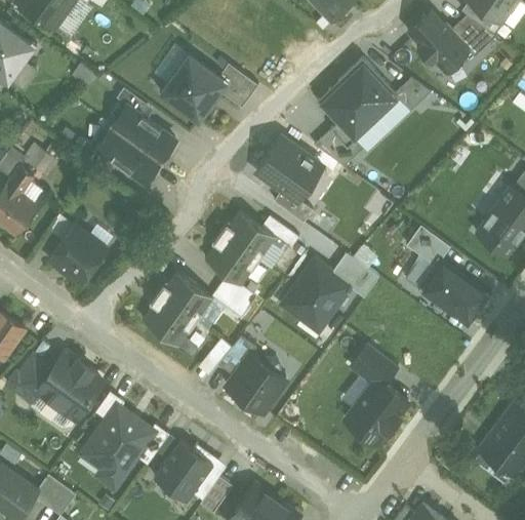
[(75,0),(19,0),(18,2),(54,29),(75,0)]
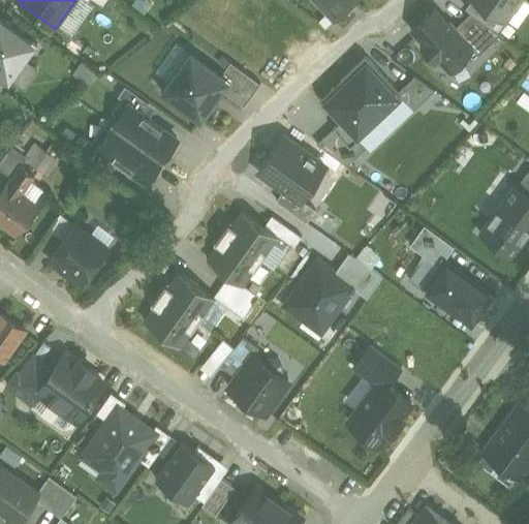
[(360,0),(313,0),(335,24),(360,0)]
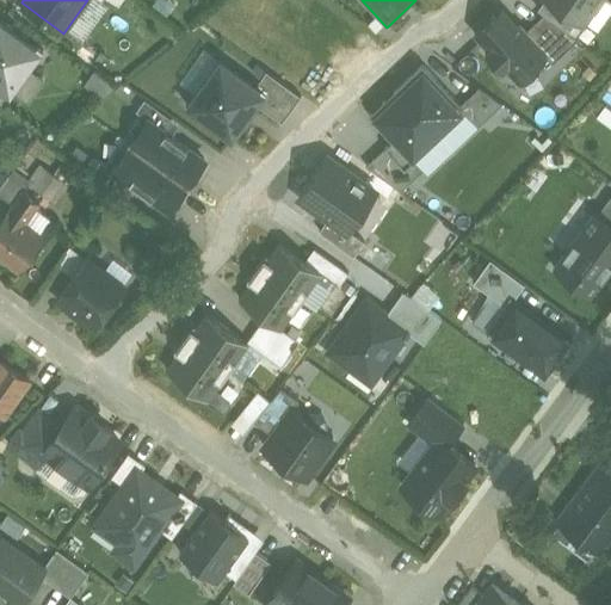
[(547,0),(585,29),(604,1),(602,0),(547,0)]
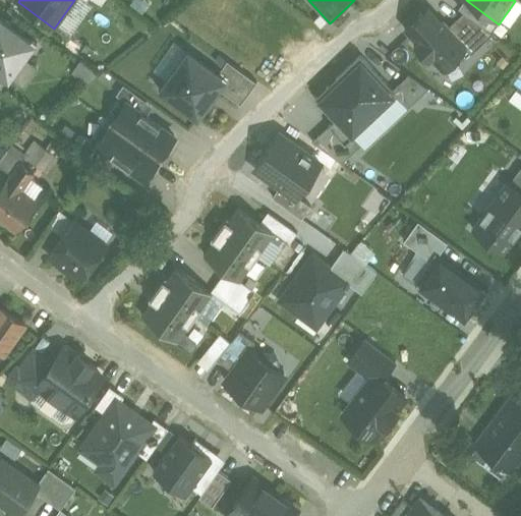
[(444,73),(468,51),(428,10),(404,33),(444,73)]
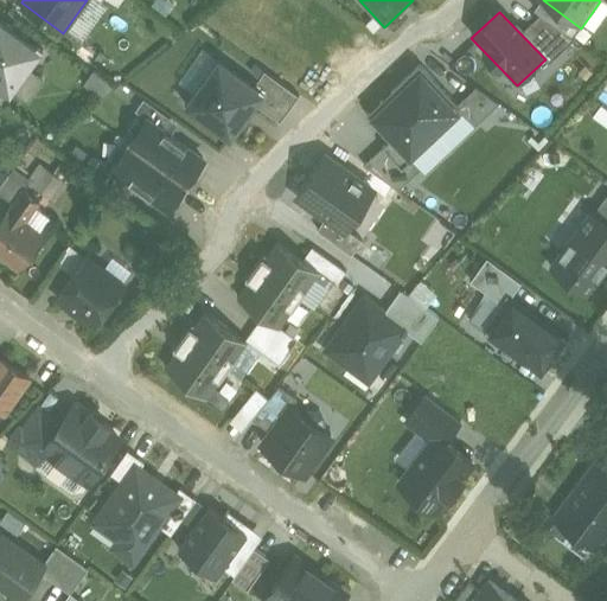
[(0,89),(12,97),(43,52),(0,21),(0,89)]
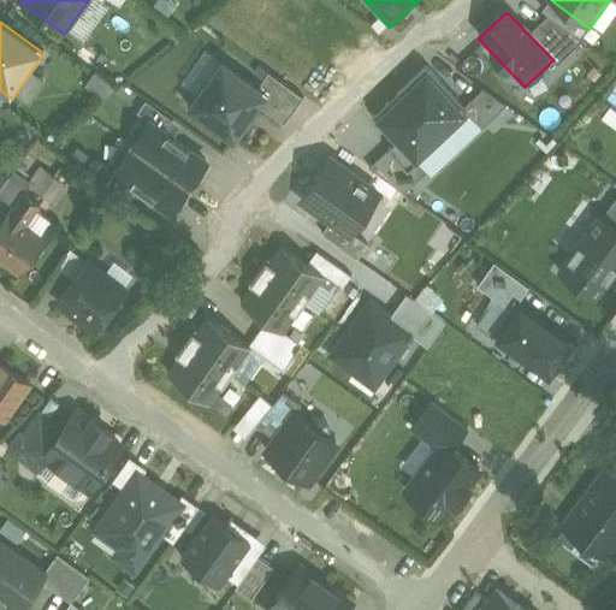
[(259,89),(221,63),(188,110),(235,143),(260,108),(268,98),(268,96),(259,89)]
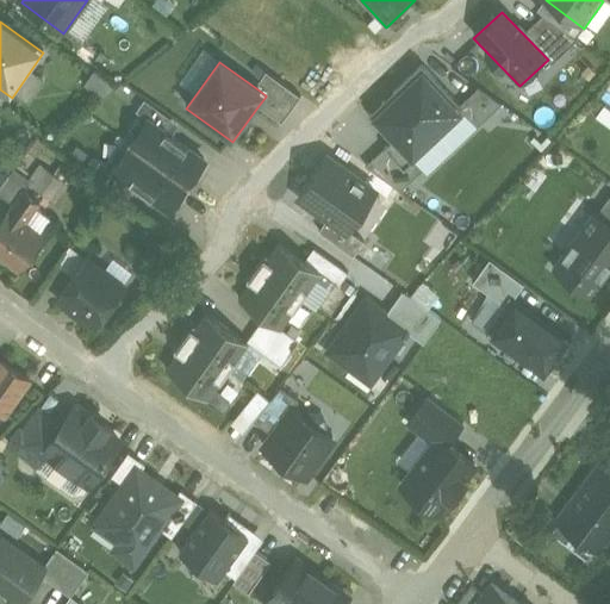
[(460,107),(423,68),(393,97),(397,100),(373,123),(392,143),(384,151),(405,173),(415,162),(465,116),(466,114),(460,107)]
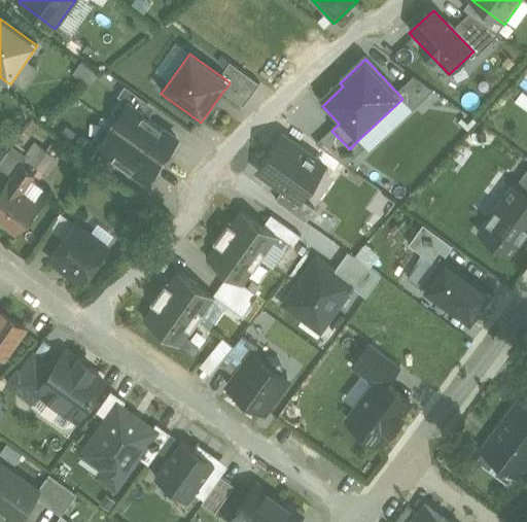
[(260,85),(233,65),(232,65),(231,64),(221,76),(230,82),(230,83),(222,93),(244,108),(260,85)]
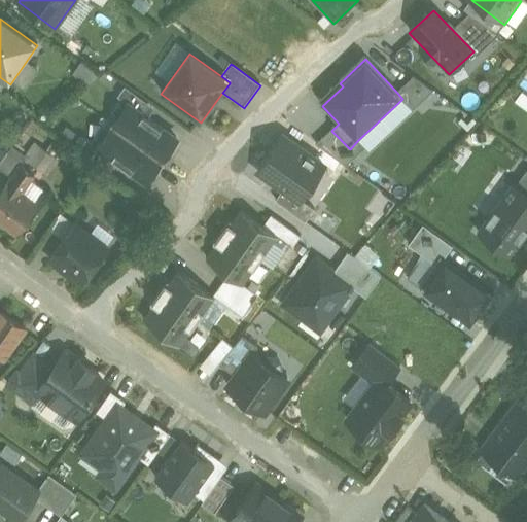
[(75,66),(70,76),(88,87),(93,77),(75,66)]
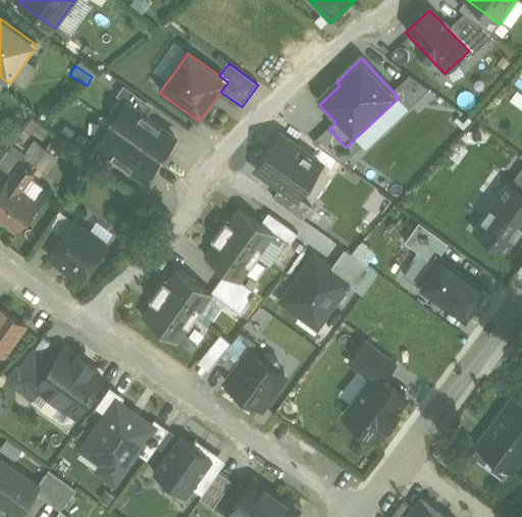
[(429,92),(410,78),(394,92),(399,98),(398,99),(409,110),(429,92)]
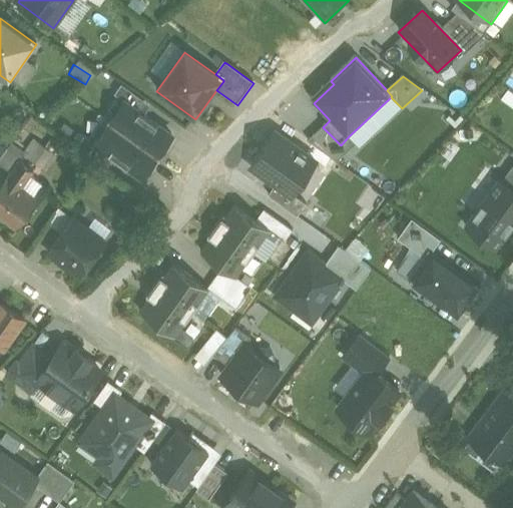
[(126,170),(142,182),(175,136),(159,125),(157,128),(138,114),(140,111),(124,100),(91,145),(108,157),(109,155),(128,168),(126,170)]
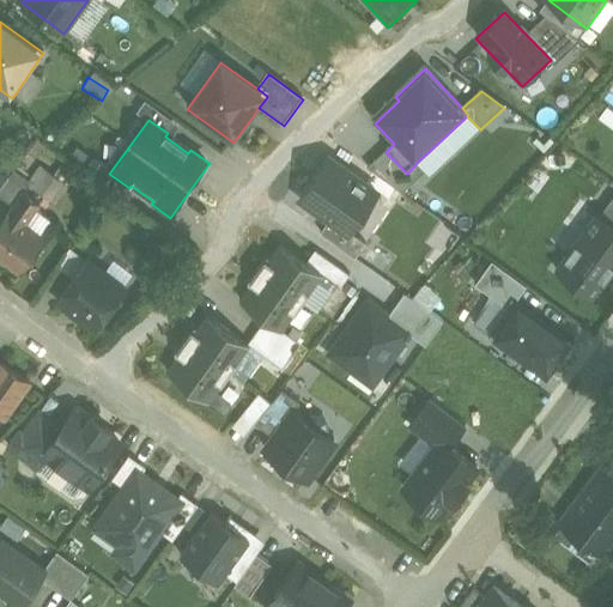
[(417,163),(407,174),(386,152),(368,169),(404,194),(425,173),(417,163)]
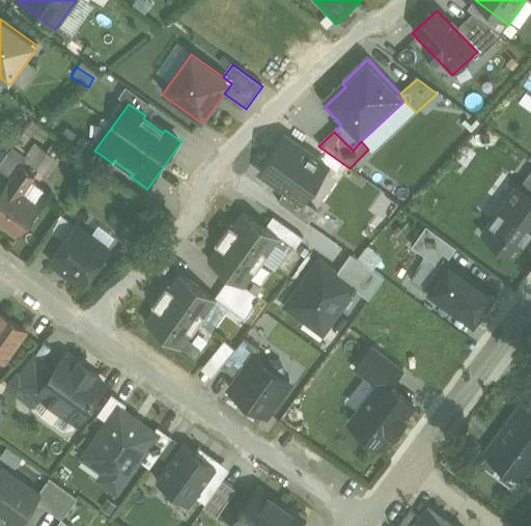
[(284,138),(258,177),(282,193),(304,209),(308,203),(330,168),(284,138)]
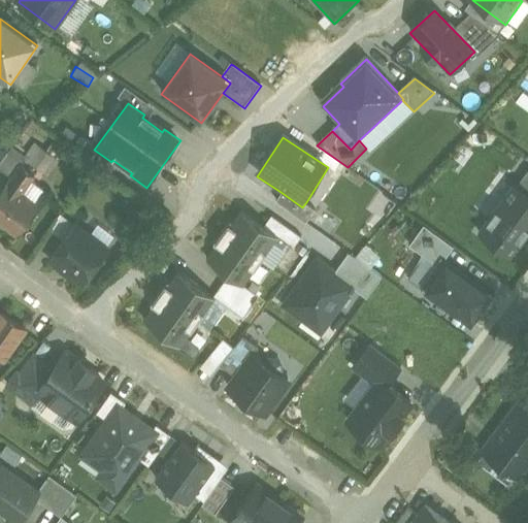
[(48,156),(36,146),(27,160),(26,162),(37,170),(48,156)]
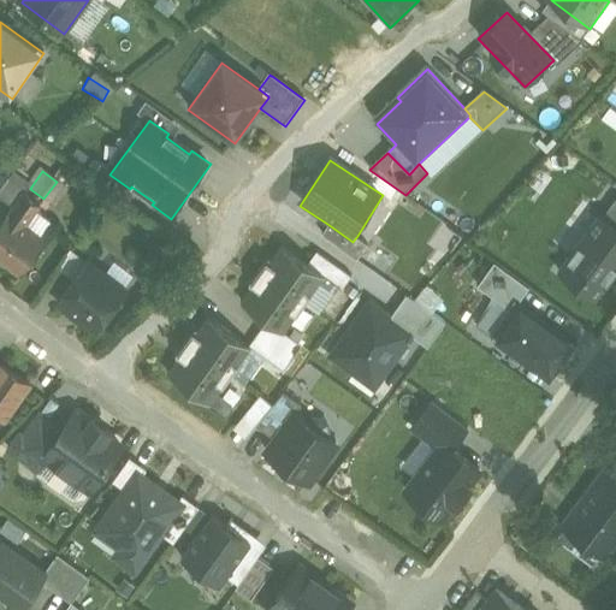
[(15,175),(0,193),(0,201),(13,211),(24,196),(30,189),(31,187),(15,175)]
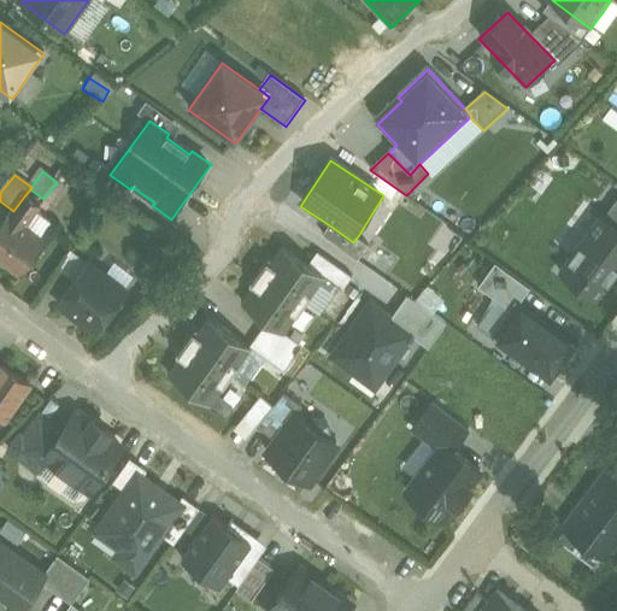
[(43,244),(25,230),(40,209),(24,197),(13,211),(9,218),(7,217),(0,228),(0,260),(19,276),(43,244)]
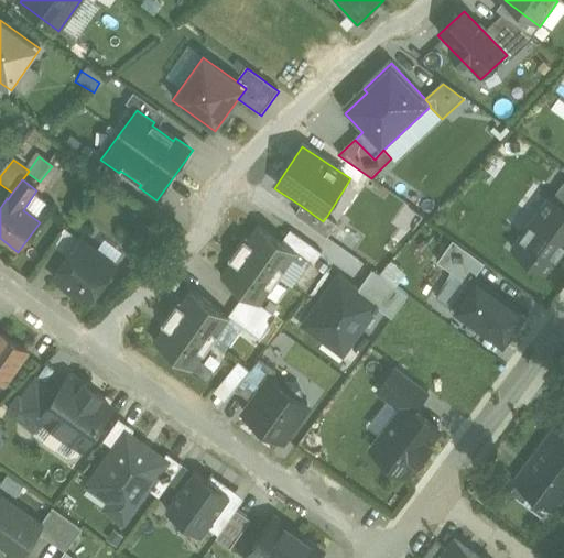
[(510,250),(545,276),(563,251),(563,209),(550,199),(510,250)]
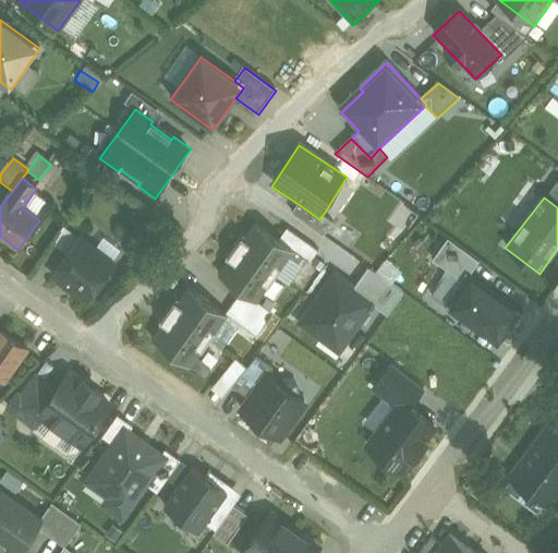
[(334,220),(324,214),(319,219),(296,203),(291,212),(323,236),(334,220)]
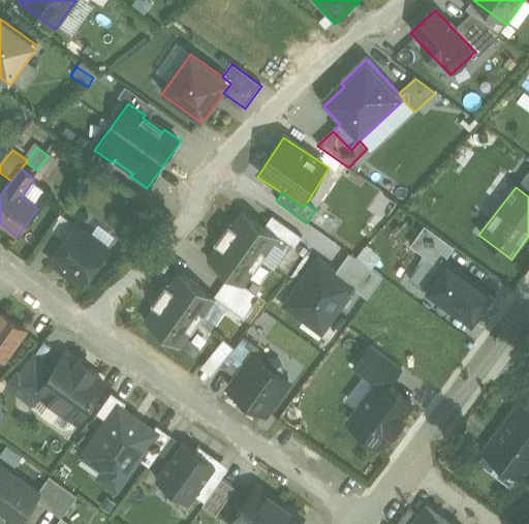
[(279,239),(242,212),(229,229),(227,227),(222,234),(222,235),(261,263),(279,239)]
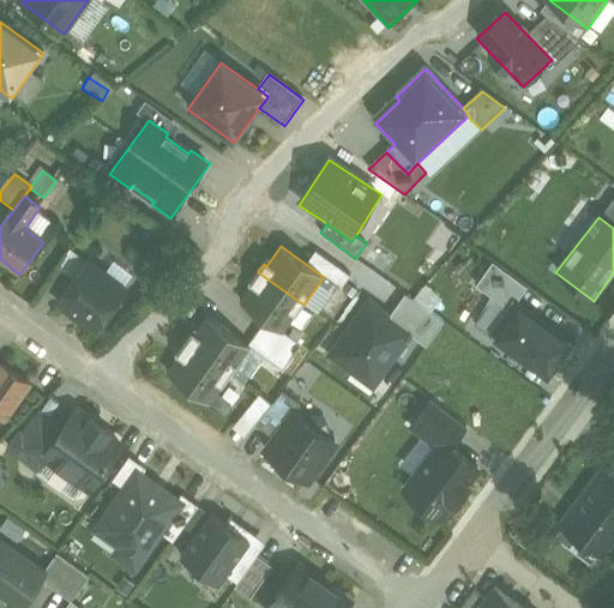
[(124,292),(88,264),(59,302),(96,330),(124,292)]
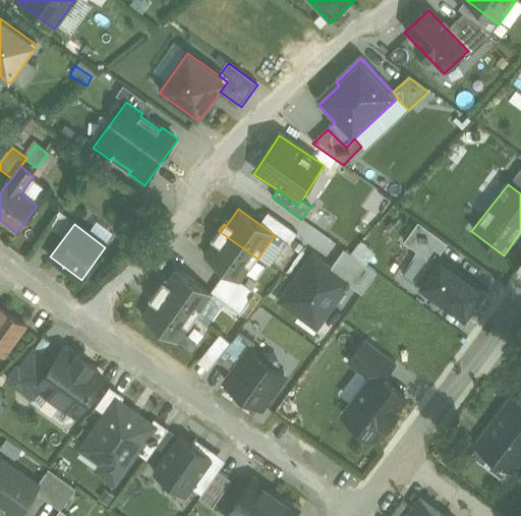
[(219,231),(214,238),(217,240),(205,256),(240,283),(257,259),(219,231)]
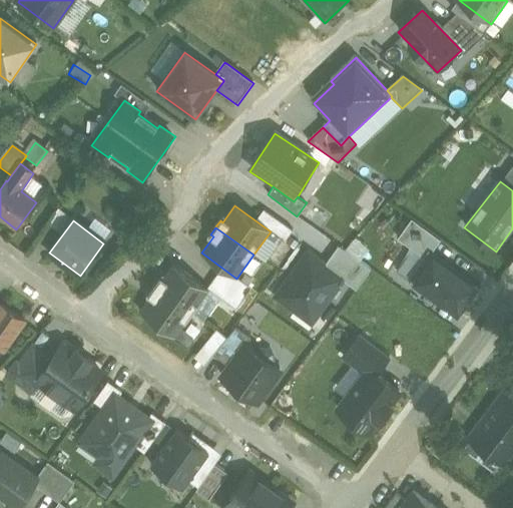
[(373,269),(341,244),(327,263),(348,278),(346,281),(357,290),(373,269)]
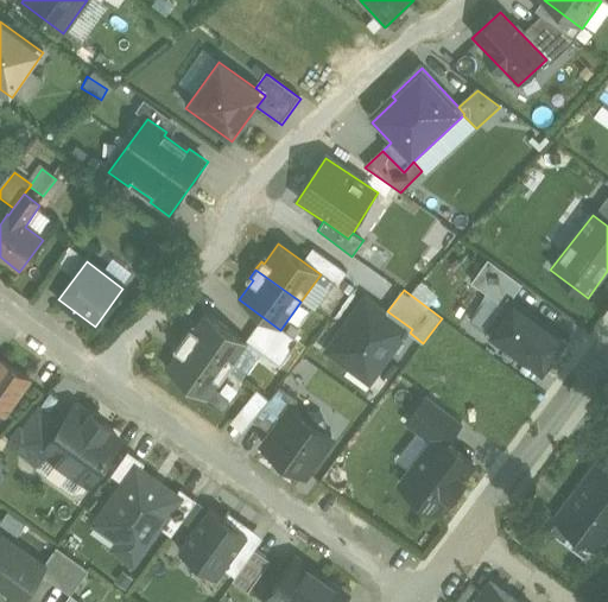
[(367,295),(324,350),(371,385),(410,333),(412,329),(387,311),(367,295)]
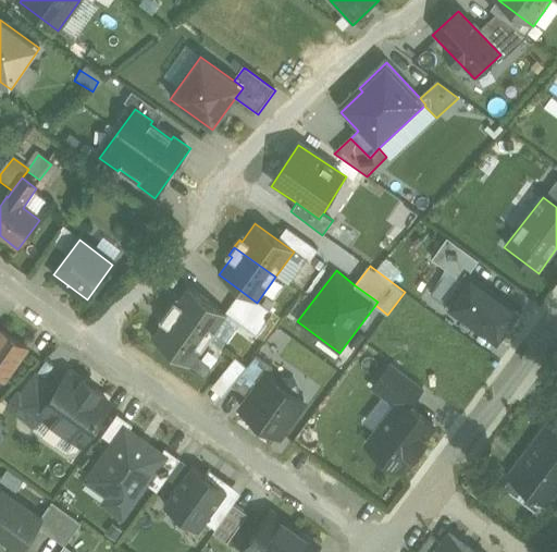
[(469,272),(443,309),(499,350),(527,313),(469,272)]
